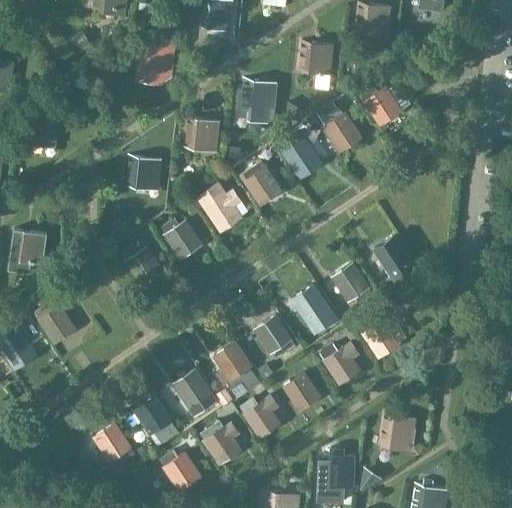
[(126,10),(127,0),(94,0),(93,11),(106,13),(105,8),(126,10)]
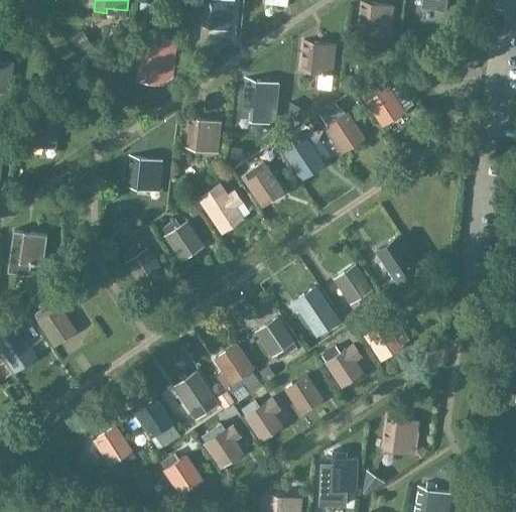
[(231,30),(235,1),(224,0),(203,0),(200,26),(231,30)]
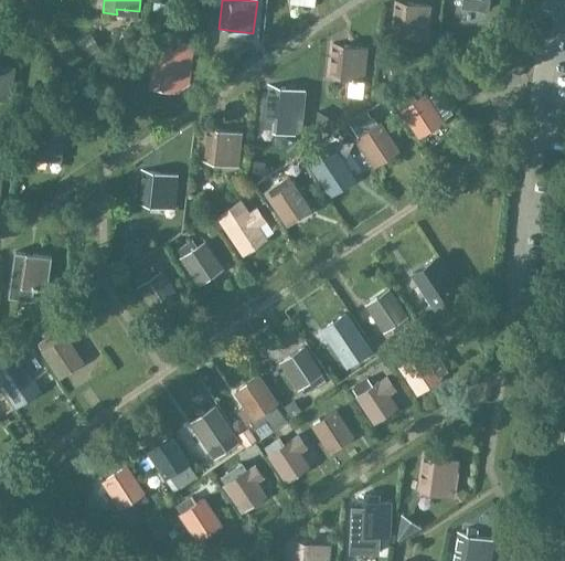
[(465,0),(465,9),(484,11),(486,0),(465,0)]
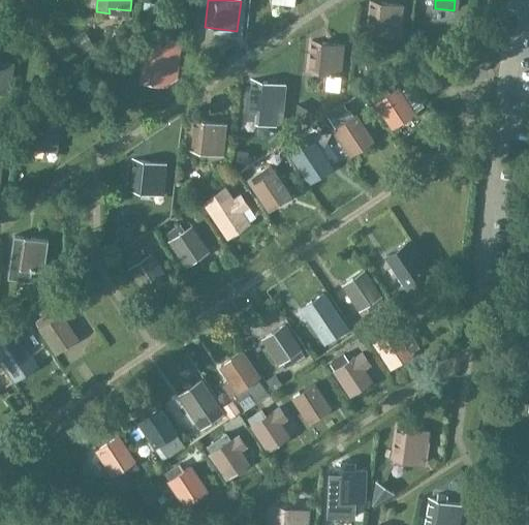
[(399,38),(402,8),(370,5),(367,35),(399,38)]
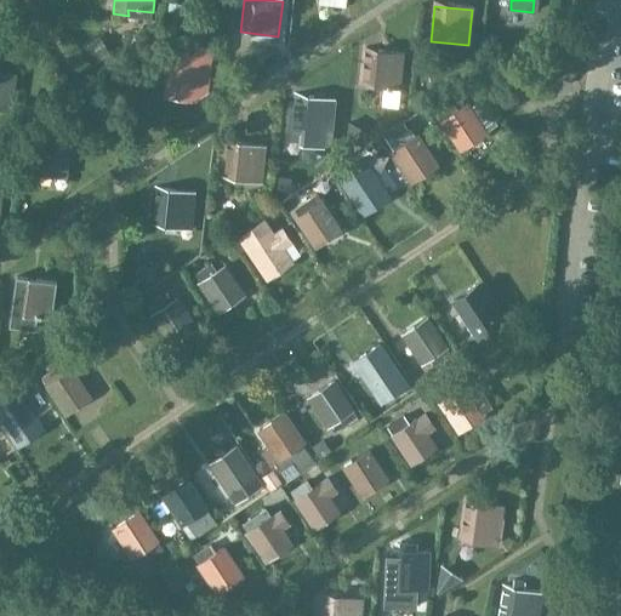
[(170,47),(163,101),(177,102),(180,85),(206,89),(210,52),(170,47)]
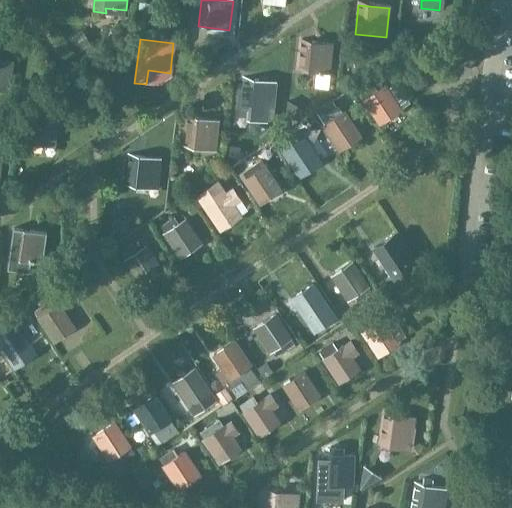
[(328,76),(331,47),(301,43),(298,72),(328,76)]
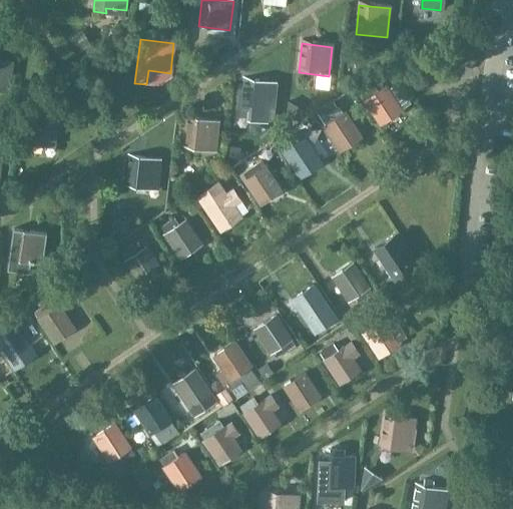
[(0,91),(10,93),(14,63),(0,61),(0,91)]
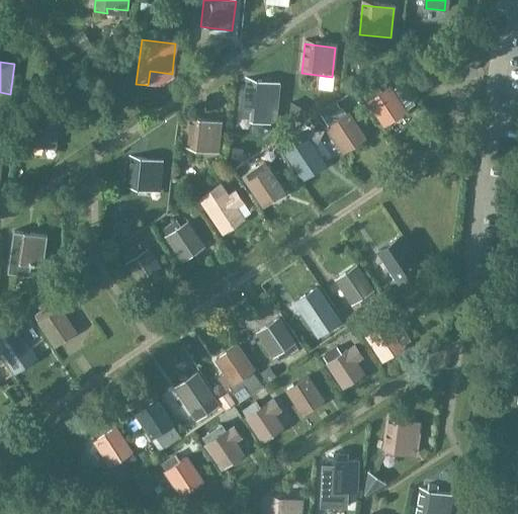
[(246,81),(243,112),(249,112),(248,122),(268,124),(274,118),(277,85),(246,81)]
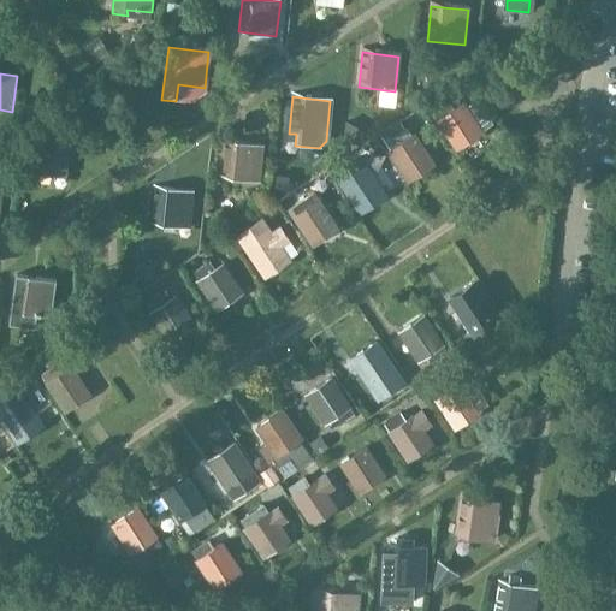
[(461,111),(456,113),(450,104),(432,116),(438,126),(437,126),(456,154),(479,138),(461,111)]
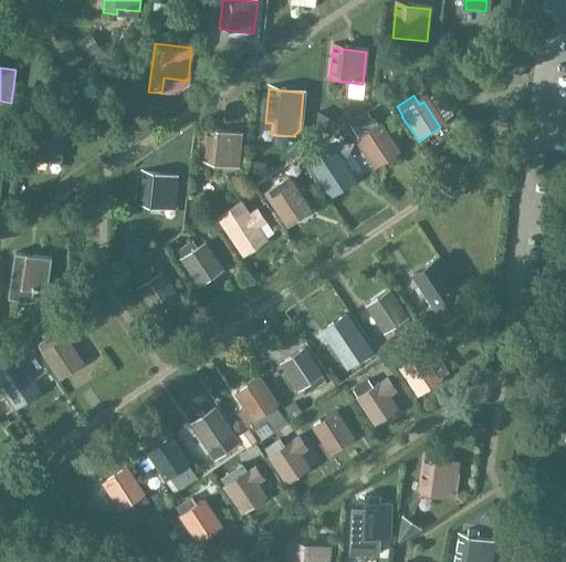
[(396,157),(378,131),(371,120),(353,133),(359,144),(376,170),(396,157)]
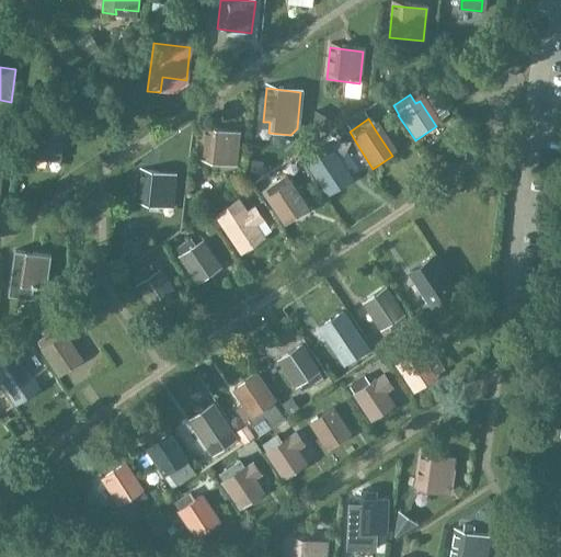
[(63,162),(65,132),(29,128),(25,159),(63,162)]
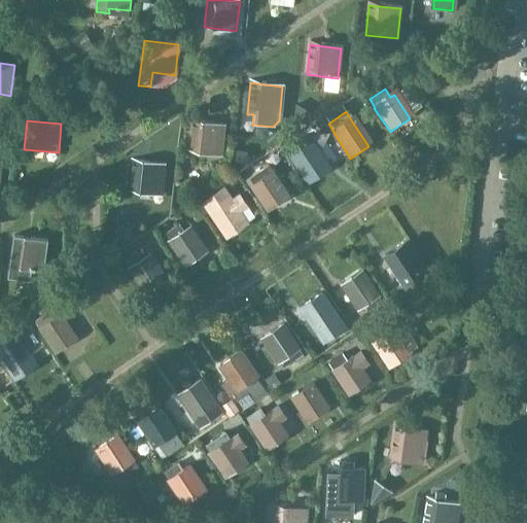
[(220,152),(223,127),(192,124),(189,154),(198,155),(199,150),(220,152)]
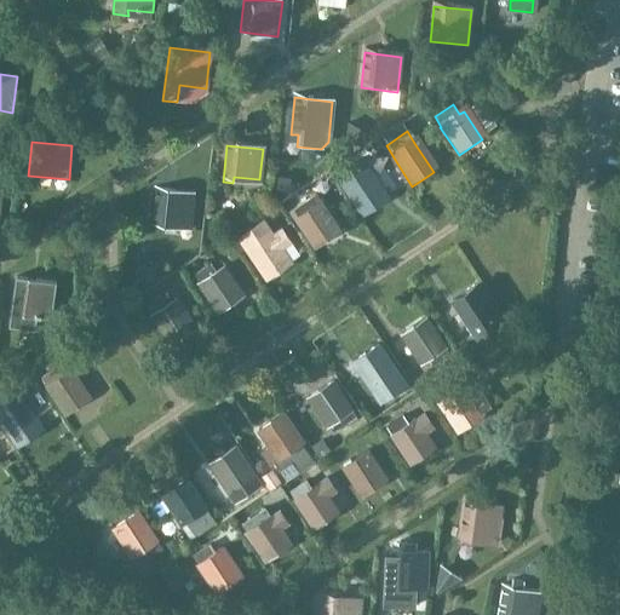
[(600,174),(619,179),(619,164),(603,160),(600,174)]
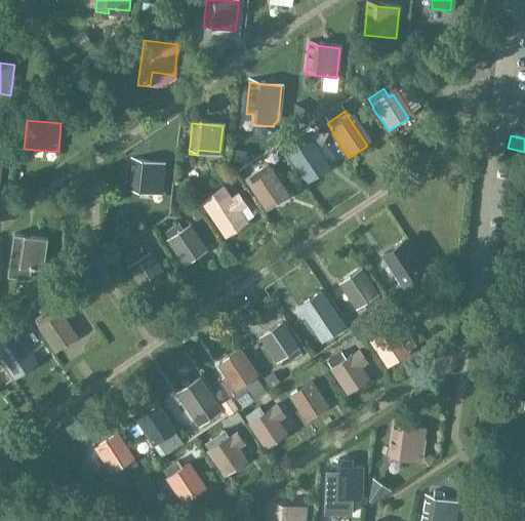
[(312,148),(306,151),(300,143),(286,152),(291,160),(308,185),(327,172),(312,148)]
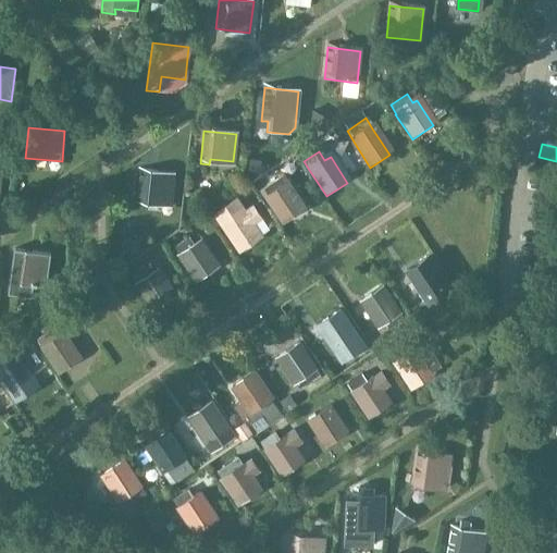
[(170,203),(173,175),(139,171),(135,206),(147,207),(148,200),(170,203)]
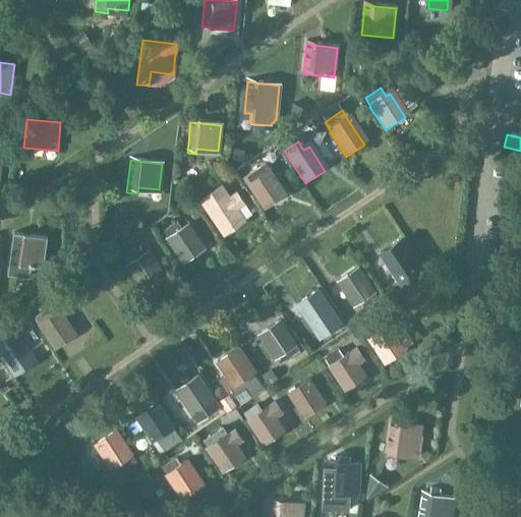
[(268,175),(263,178),(257,170),(243,179),(248,187),(264,211),(283,198),(268,175)]
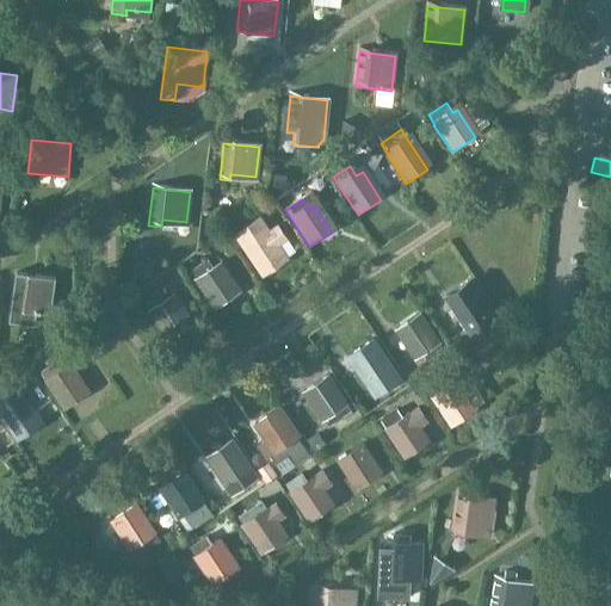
[(285,264),(277,251),(288,243),(277,228),(270,233),(260,218),(233,236),(263,279),(285,264)]
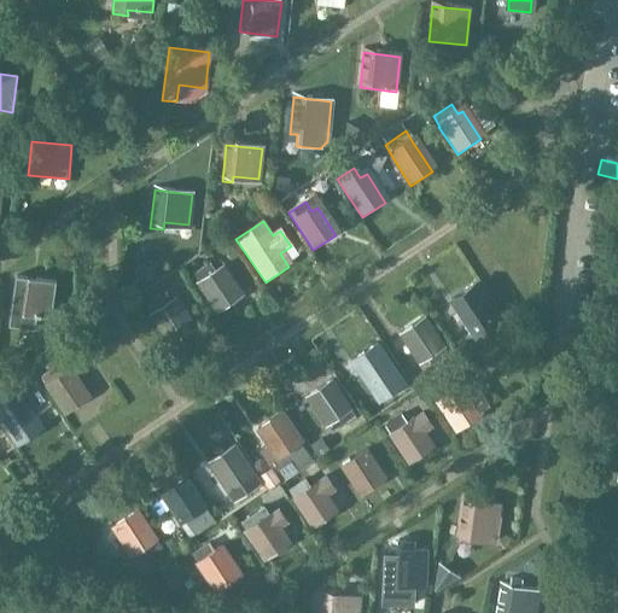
[(222,270),(215,275),(209,266),(193,276),(199,285),(198,286),(217,315),(242,299),(222,270)]
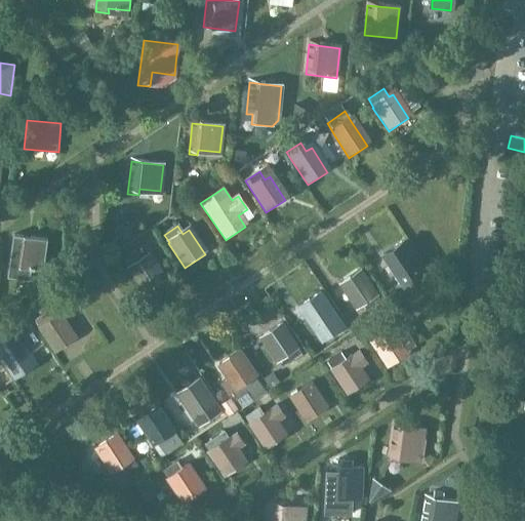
[(42,273),(44,243),(11,240),(9,270),(42,273)]
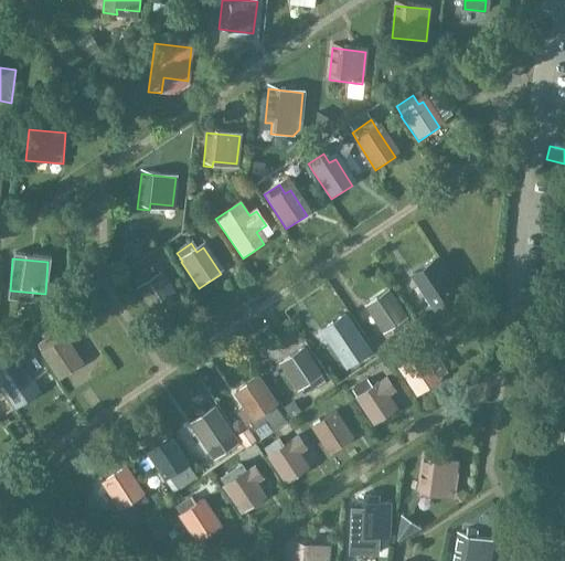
[(435,263),(412,278),(429,304),(435,311),(458,297),(451,288),(435,263)]
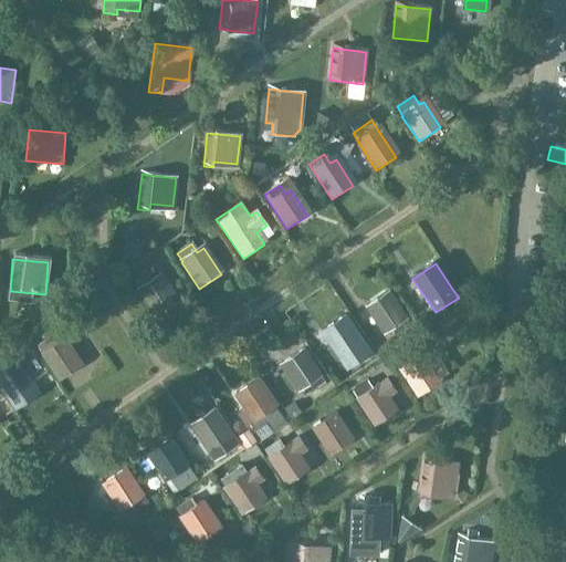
[(160,277),(153,281),(148,273),(135,283),(139,290),(138,291),(155,318),(177,303),(160,277)]
